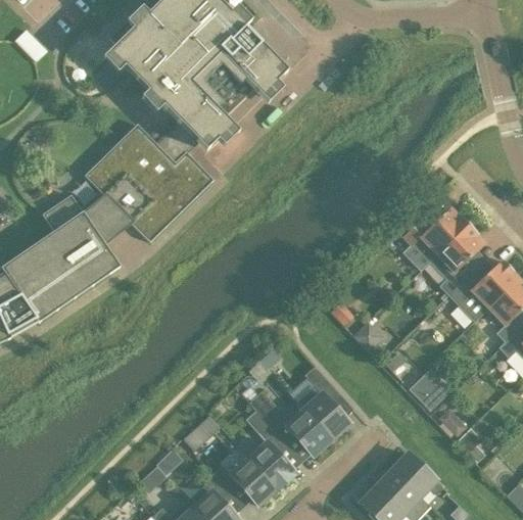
[(177,122),(197,142),(278,63),(244,29),(216,0),(145,0),(107,37),(167,97),(159,104),(177,122)]
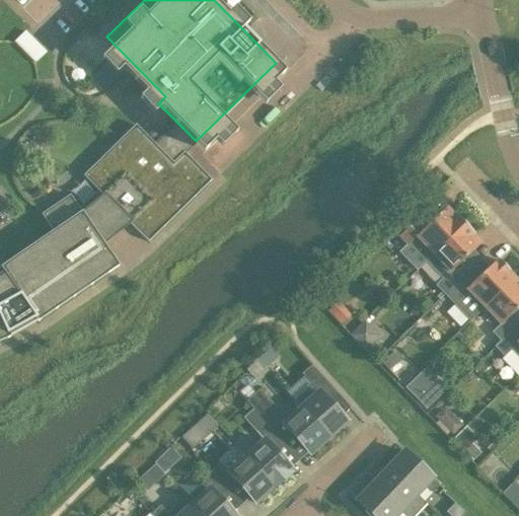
[(13,39),(34,60),(45,51),(24,28),(13,39)]
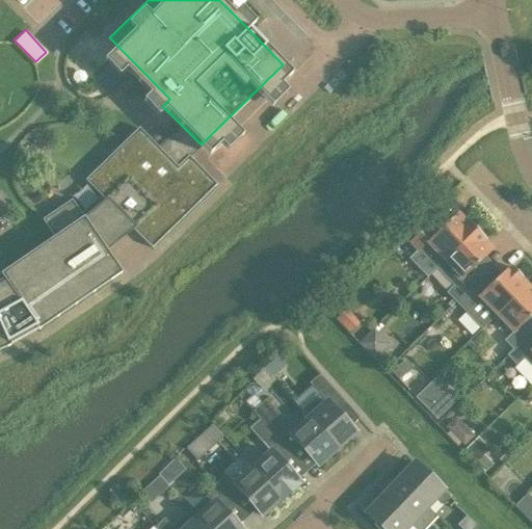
[(138,126),(122,142),(85,178),(105,199),(84,215),(83,216),(71,197),(44,216),(43,217),(54,235),(0,271),(0,272),(4,279),(0,281),(0,347),(9,343),(7,340),(35,324),(37,327),(121,270),(105,247),(132,226),(152,245),(216,182),(190,156),(201,144),(180,124),(158,146),(138,126)]
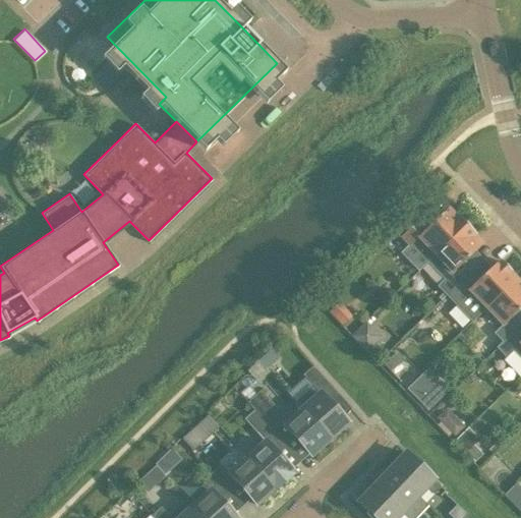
[(428,261),(466,223),(456,212),(454,214),(447,207),(427,226),(418,217),(401,234),(410,243),(411,242),(428,261)]
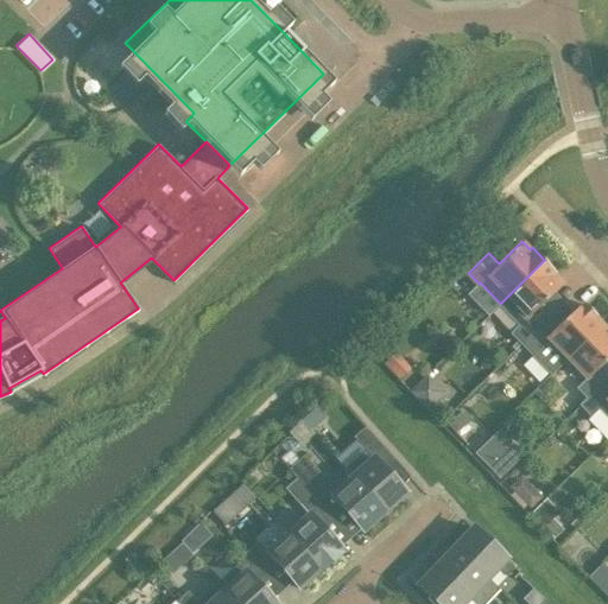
[(527,335),(549,315),(539,305),(562,283),(553,274),(556,272),(544,260),(500,304),(519,323),(511,331),(521,342),(527,335)]
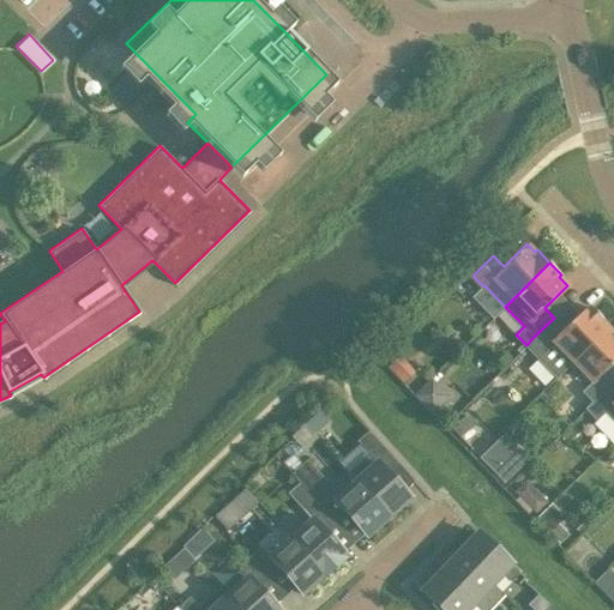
[(572,361),(607,327),(600,319),(602,318),(590,305),(588,307),(587,306),(564,328),(554,318),(533,338),(543,349),(552,339),(572,361)]
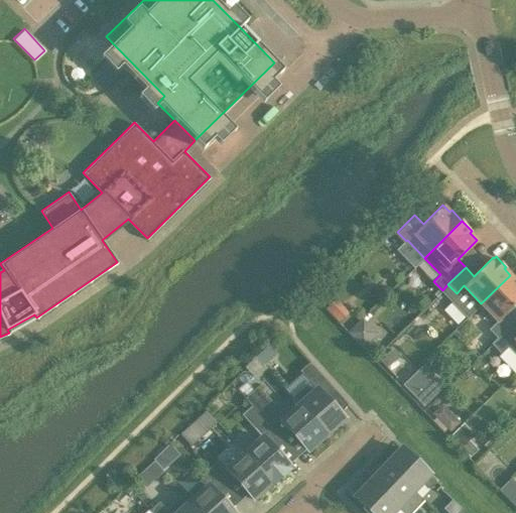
[(493,343),(515,321),(507,311),(515,302),(515,280),(510,275),(481,303),(498,321),(490,328),(498,337),(492,342),(493,343)]
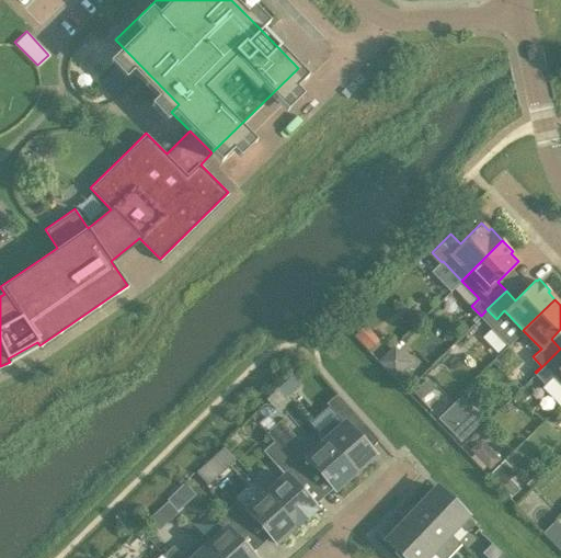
[(377,359),(393,375),(410,359),(393,342),(377,359)]
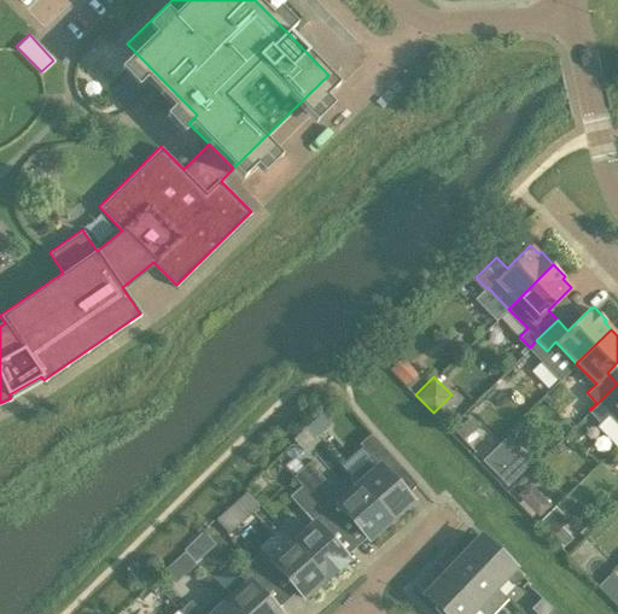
[(617,422),(617,384),(590,410),(600,420),(608,413),(617,422)]
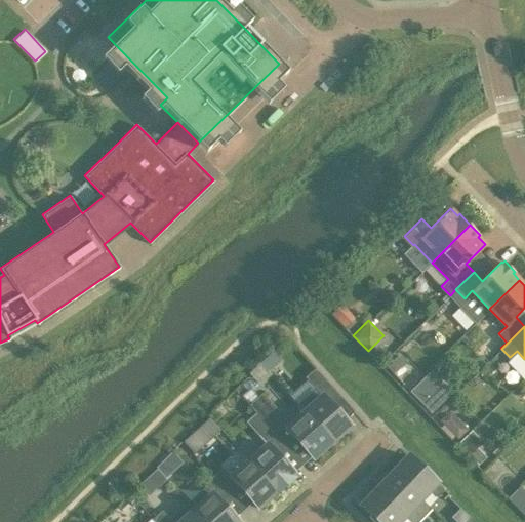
[(398,351),(385,366),(404,383),(417,367),(398,351)]
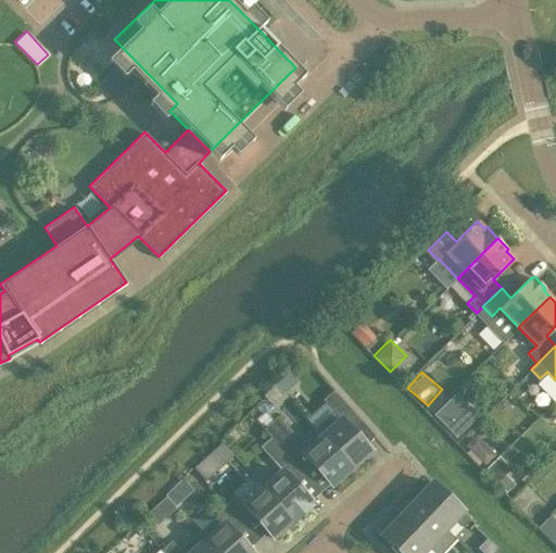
[(321,435),(352,468),(352,467),(351,466),(370,450),(350,428),(361,418),(342,399),(331,407),(333,410),(315,427),(321,435)]
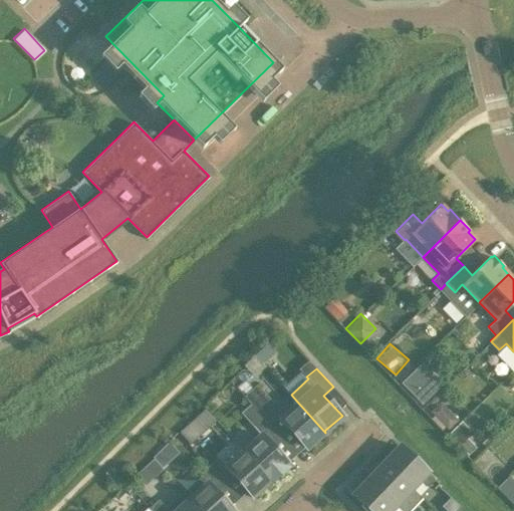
[(412,372),(402,381),(422,403),(439,386),(431,377),(424,385),(412,372)]
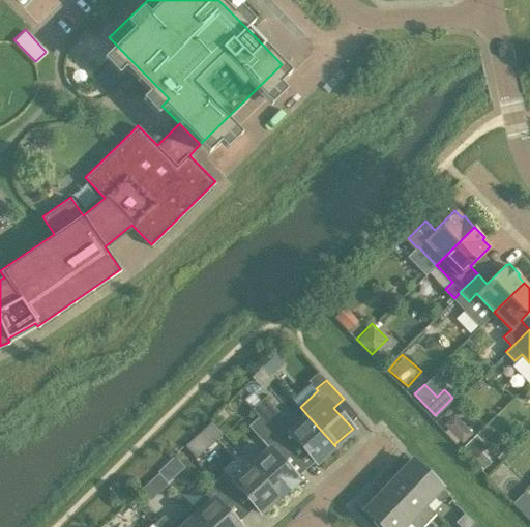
[(293,427),(265,397),(252,409),(270,430),(288,449),(297,440),(316,462),(333,445),(334,446),(335,446),(306,414),(293,427)]
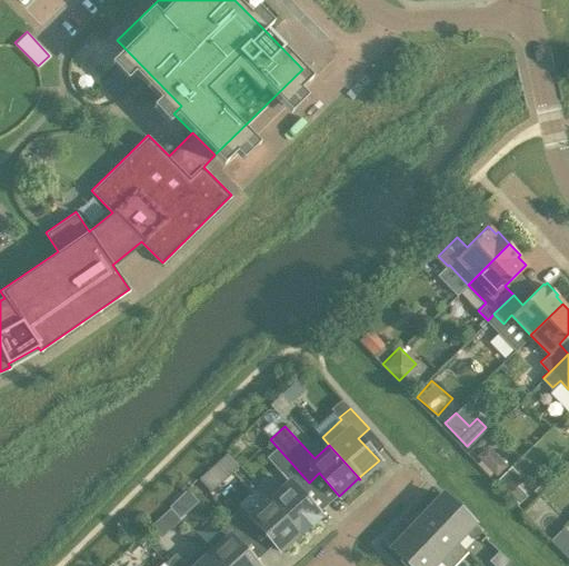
[(492,474),(507,464),(490,442),(476,453),(492,474)]
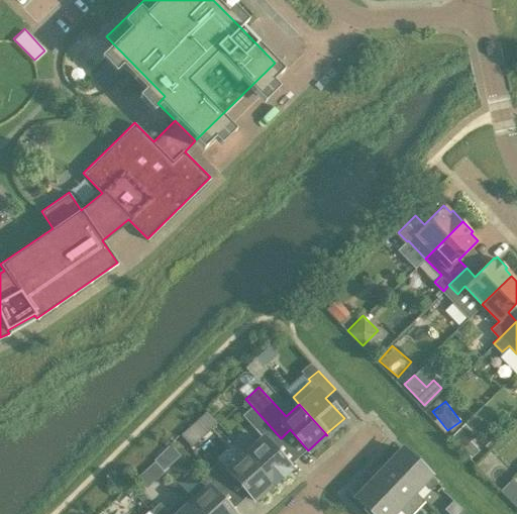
[(197,418),(208,429),(217,422),(206,410),(197,418)]
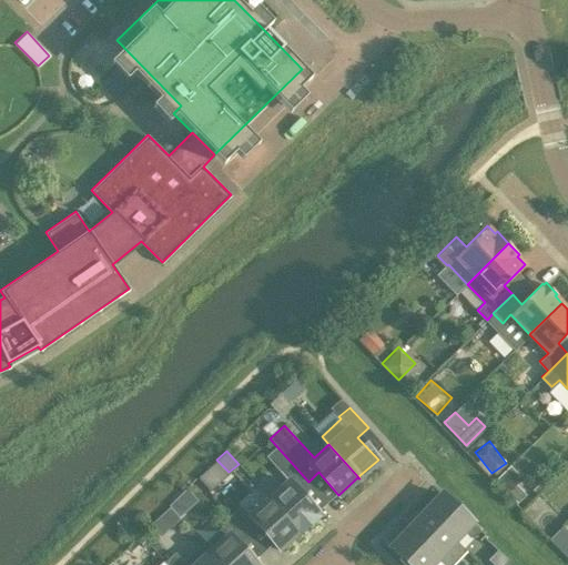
[(298,490),(308,482),(290,461),(280,470),(288,481),(269,497),(300,532),(317,516),(316,515),(318,513),(298,490)]
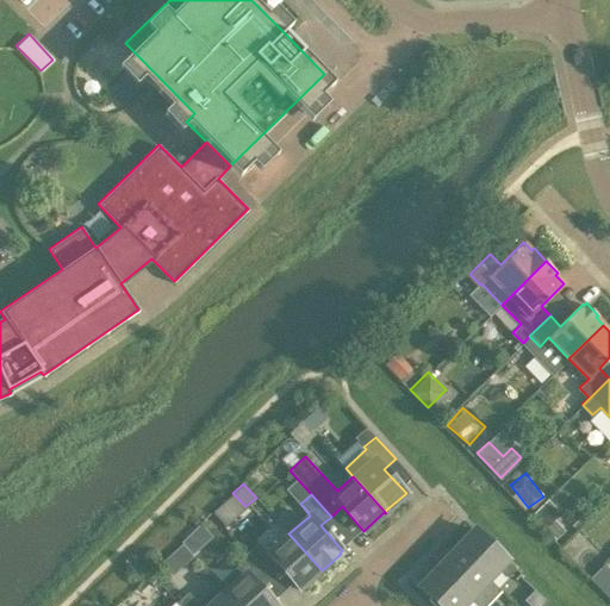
[(566,528),(549,498),(534,507),(551,536),(566,528)]
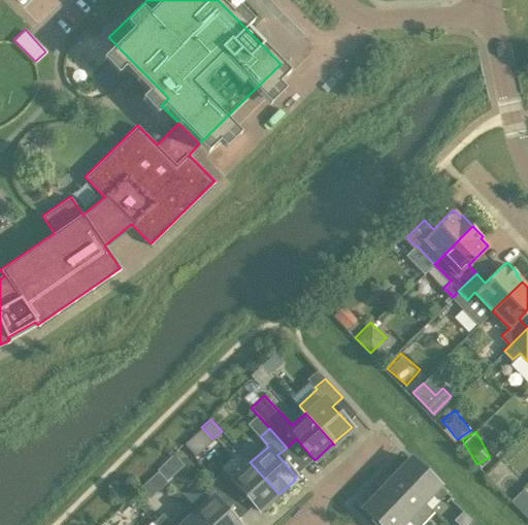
[(169,452),(140,488),(151,496),(180,460),(169,452)]
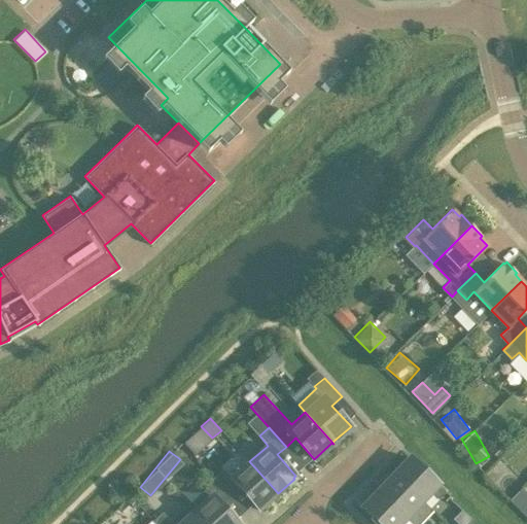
[(393,472),(392,473),(393,474),(421,501),(430,491),(437,498),(445,490),(437,484),(410,456),(394,473),(393,472)]
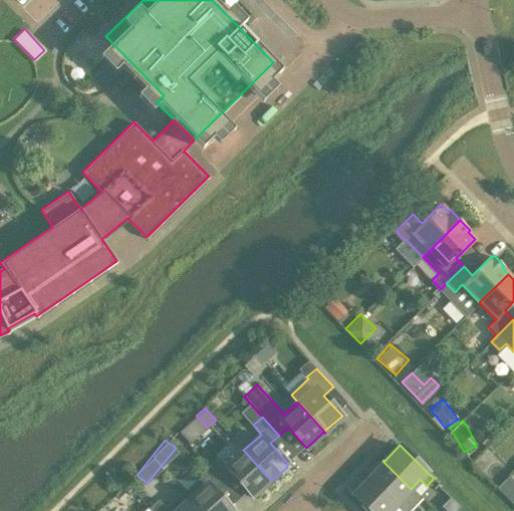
[(270,481),(271,481),(243,450),(226,466),(218,456),(208,465),(225,483),(234,475),(252,495),(269,480),(270,481)]
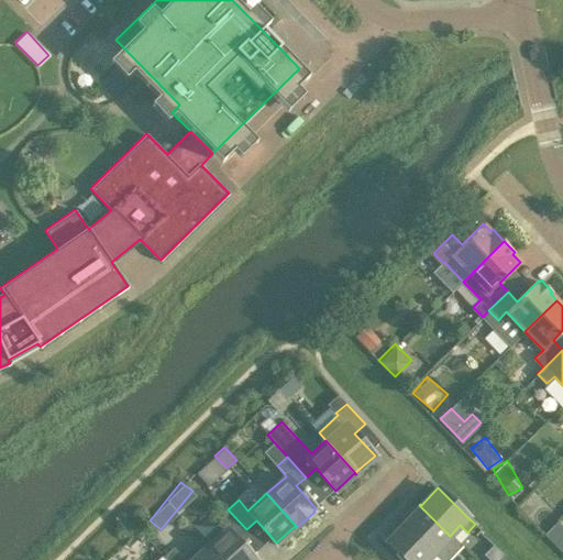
[(404,522),(403,523),(404,524),(403,525),(433,553),(439,559),(444,559),(460,545),(450,536),(420,506),(405,523),(404,522)]
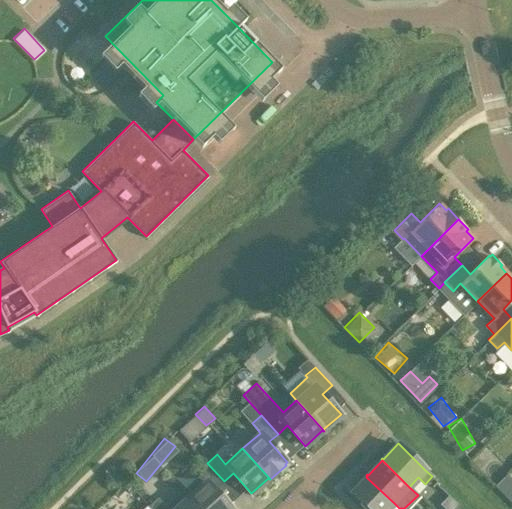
[(232,508),(215,489),(224,481),(207,463),(198,471),(206,480),(189,495),(183,488),(182,489),(200,508),(232,508)]
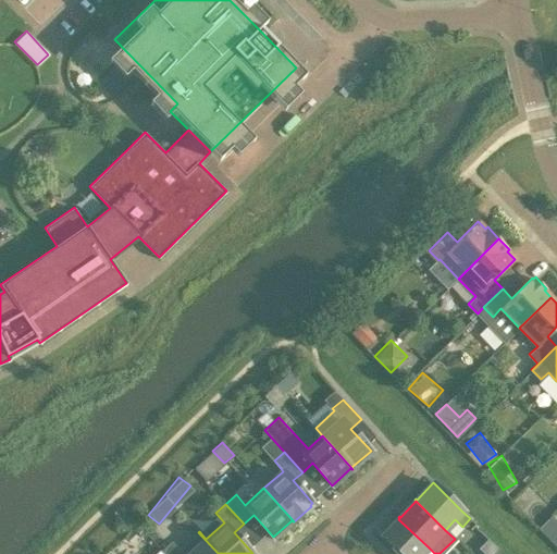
[(421,553),(429,548),(398,519),(383,534),(393,544),(391,546),(398,553),(421,553)]
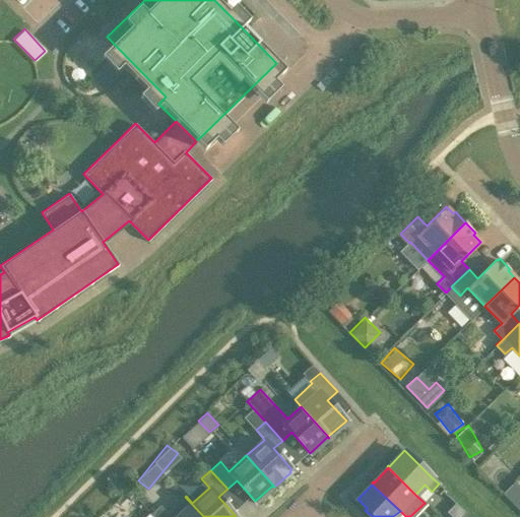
[(203,516),(185,497),(168,512),(160,504),(150,512),(154,516),(203,516)]
